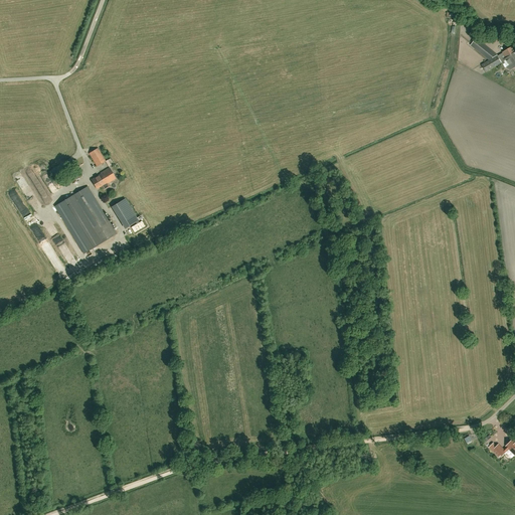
[(490,59),(485,62),(481,64),(486,72),(502,62),(498,56),(497,55),(481,42),(476,48),(490,59)]
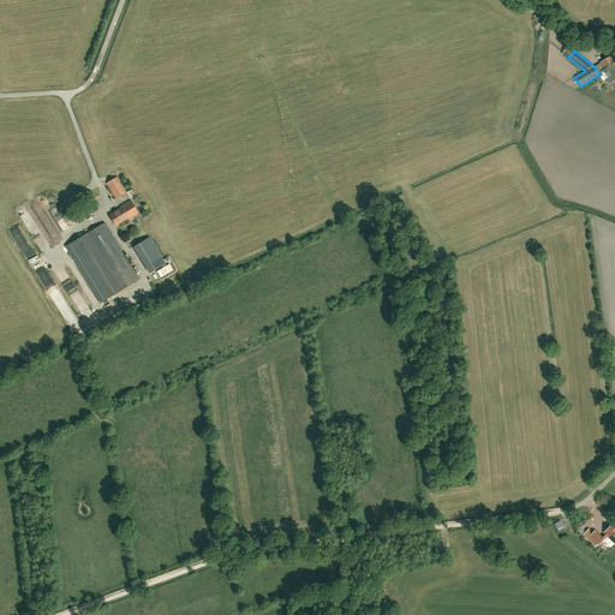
[(595,67),(599,75),(601,77),(603,76),(609,84),(611,82),(614,79),(614,59),(613,55),(595,67)]
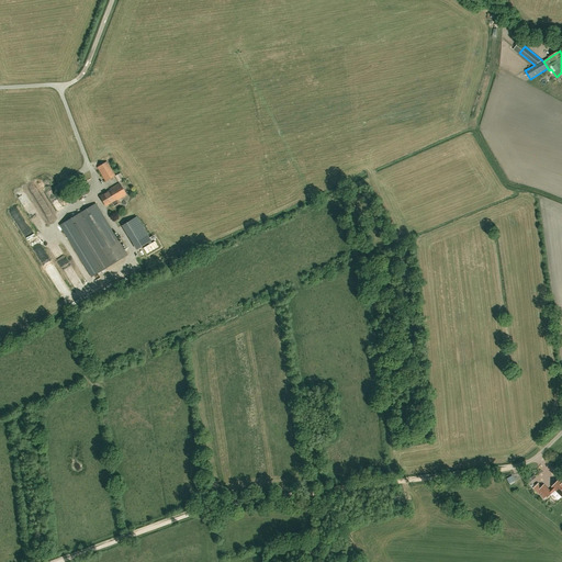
[(97,168),(105,181),(115,176),(107,161),(97,168)]
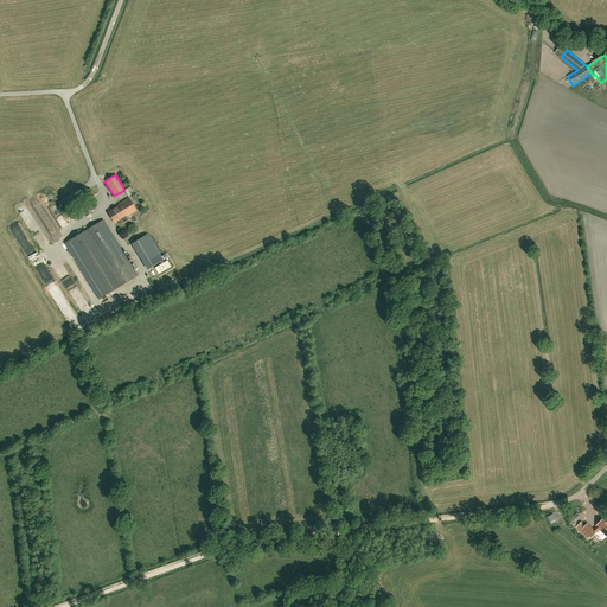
[(84,198),(91,211),(97,208),(90,196),(84,198)]
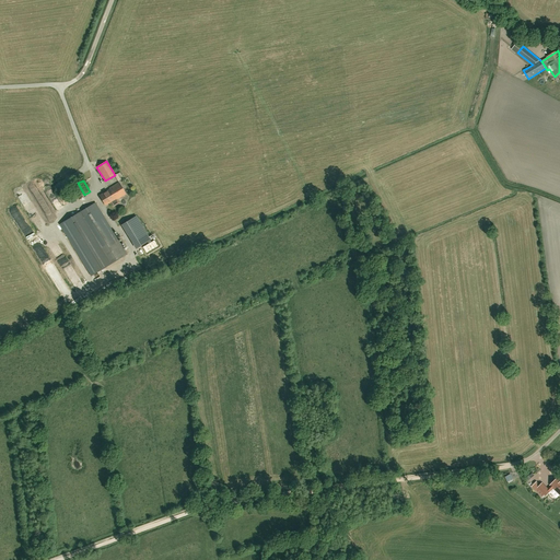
[(116,199),(116,200),(126,195),(119,183),(109,188),(111,189),(100,196),(105,206),(116,199)]
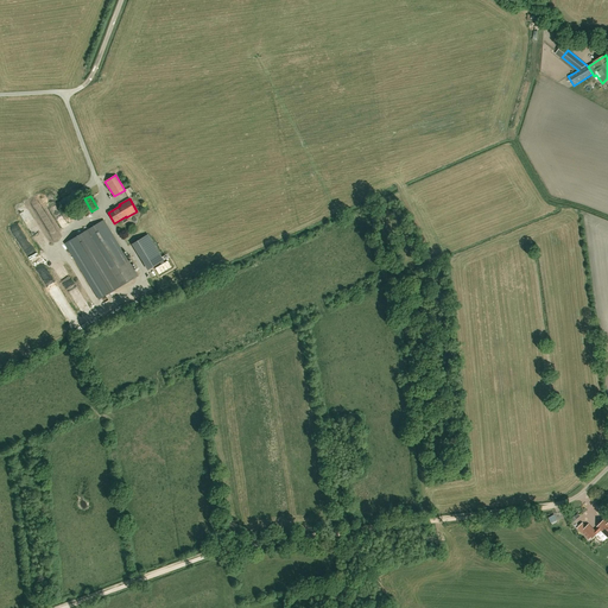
[(57,204),(51,207),(59,226),(67,222),(57,204)]
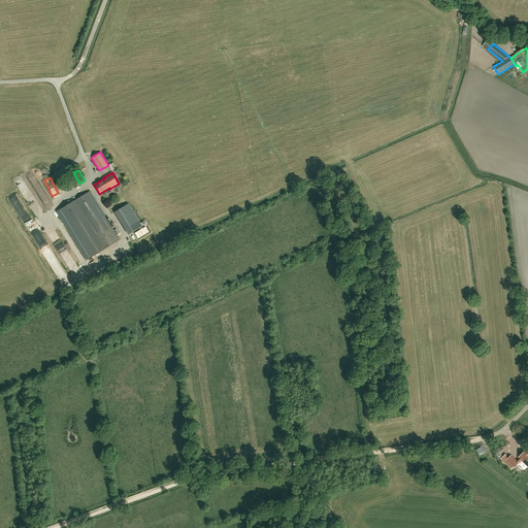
[(40,207),(29,191),(24,195),(35,211),(40,207)]
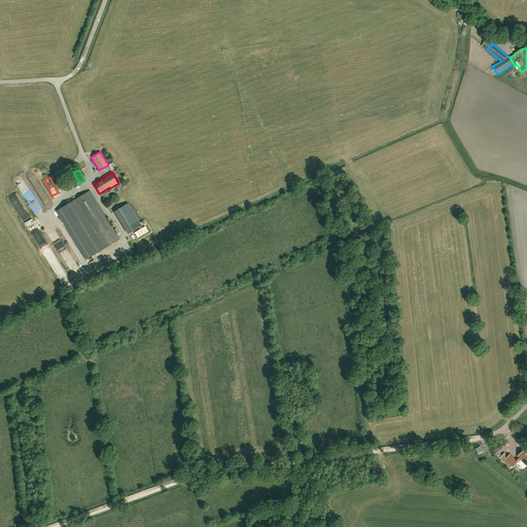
[(119,239),(110,223),(93,196),(90,190),(62,208),(92,256),(119,239)]
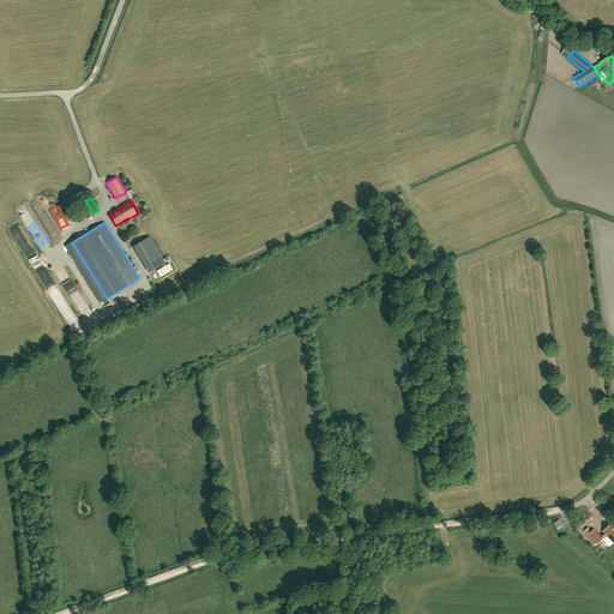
[(149,238),(138,244),(154,269),(164,263),(149,238)]
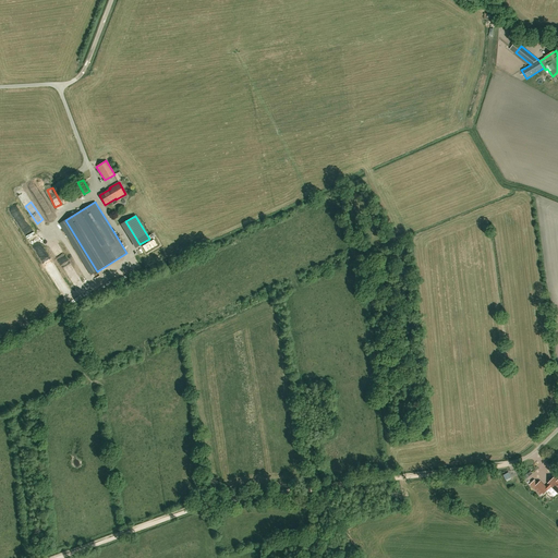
[(532,483),(530,485),(541,495),(543,493),(544,494),(548,489),(550,486),(557,493),(557,477),(556,475),(548,483),(549,484),(546,487),(541,482),(536,486),(532,483)]
